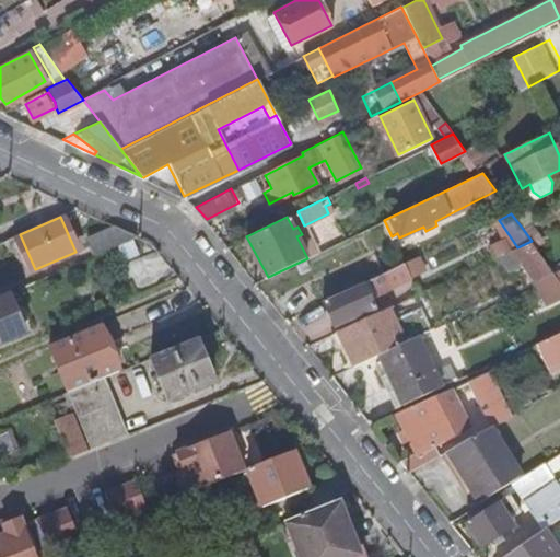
[(93,254),(136,235),(114,224),(86,238),(93,254)]
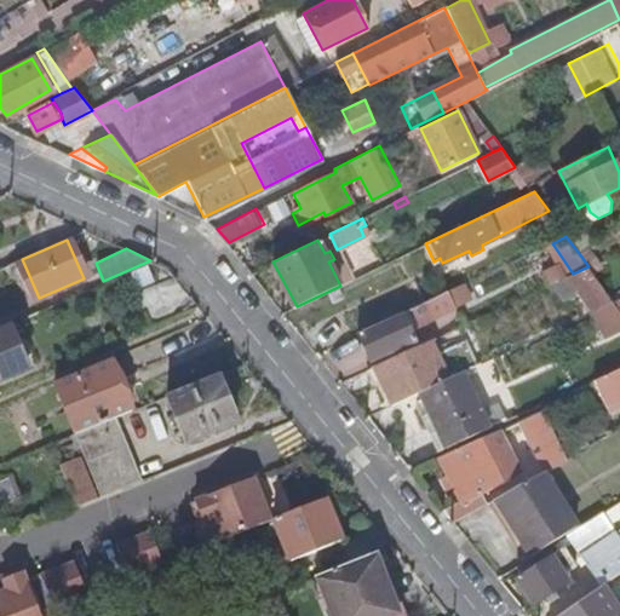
[(589,266),(573,274),(568,276),(592,311),(613,301),(589,266)]
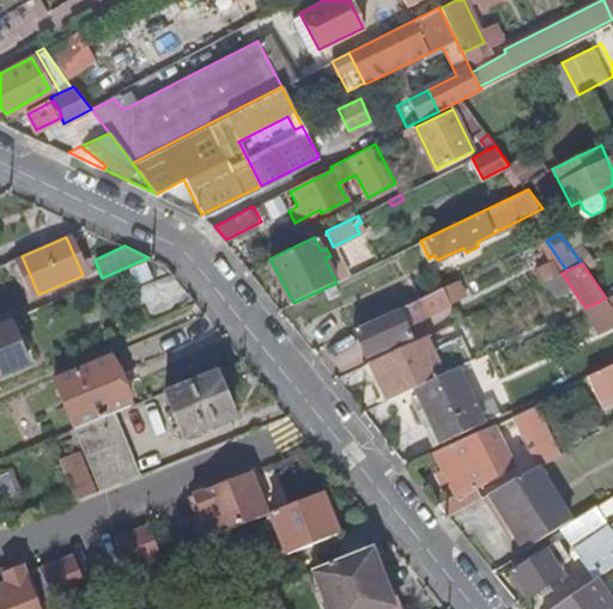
[(444,287),(354,329),(368,355),(412,336),(407,326),(453,304),(444,287)]
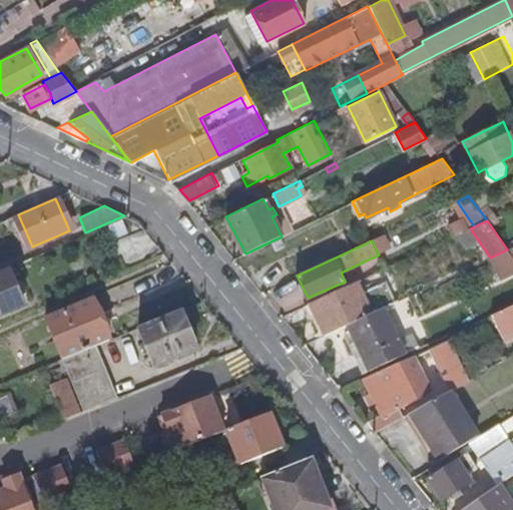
[(512,258),(507,249),(490,258),(486,260),(493,275),(502,271),(510,288),(512,287),(512,258)]
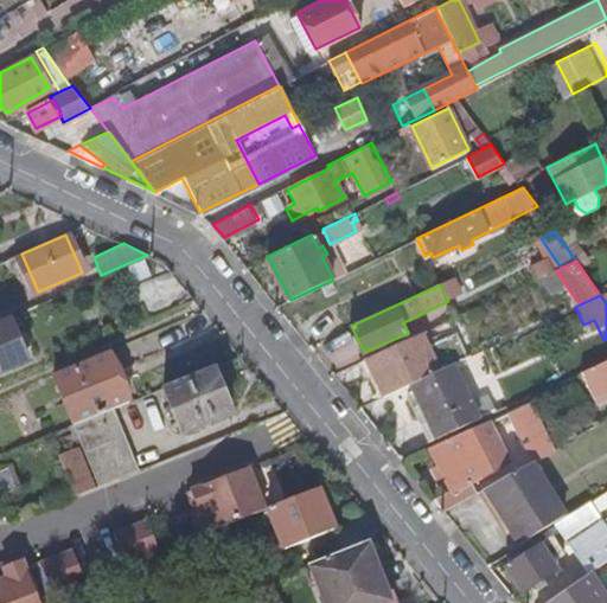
[(8,315),(0,319),(0,367),(27,357),(8,315)]
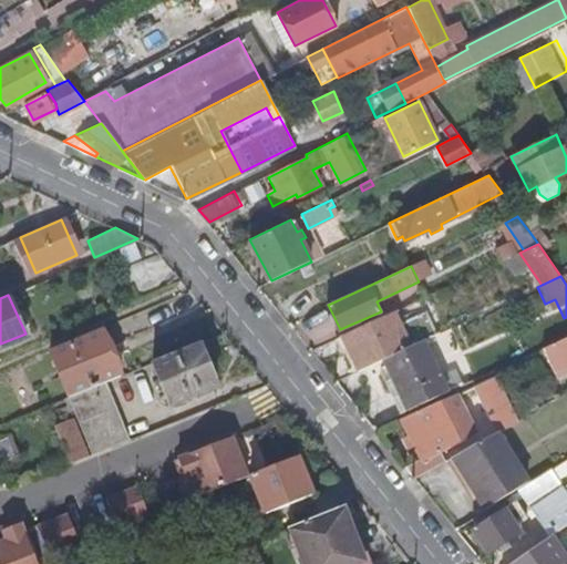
[(394,310),(389,313),(395,326),(401,322),(394,310)]
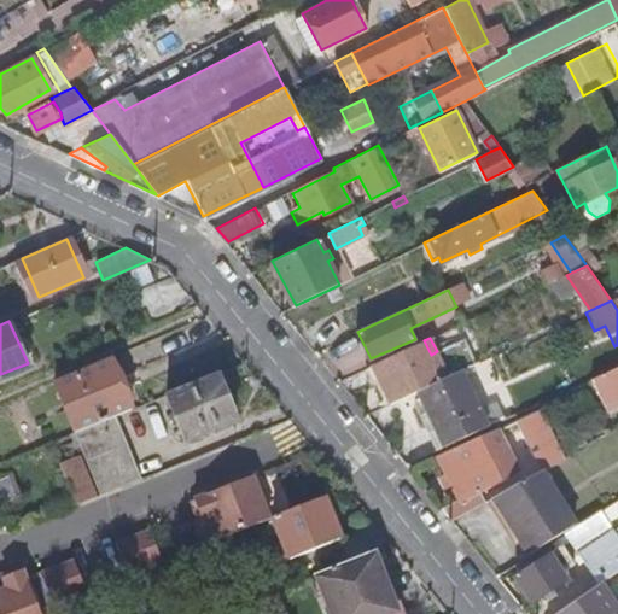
[(424,340),(367,367),(374,382),(382,380),(394,403),(421,390),(464,370),(477,364),(465,339),(437,351),(431,355),(424,340)]
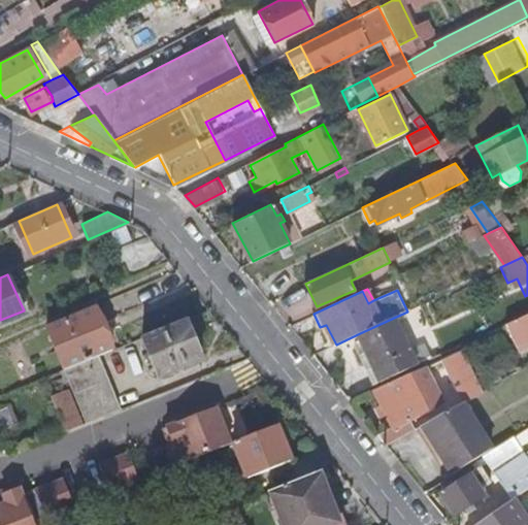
[(66,367),(99,354),(112,348),(92,304),(46,325),(66,367)]
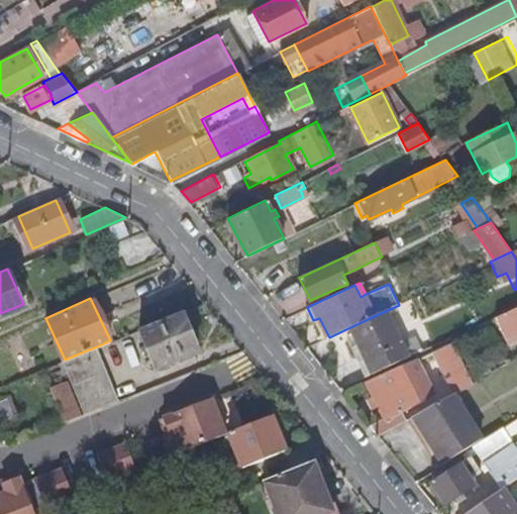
[(516,305),(496,316),(508,342),(516,337),(516,305)]
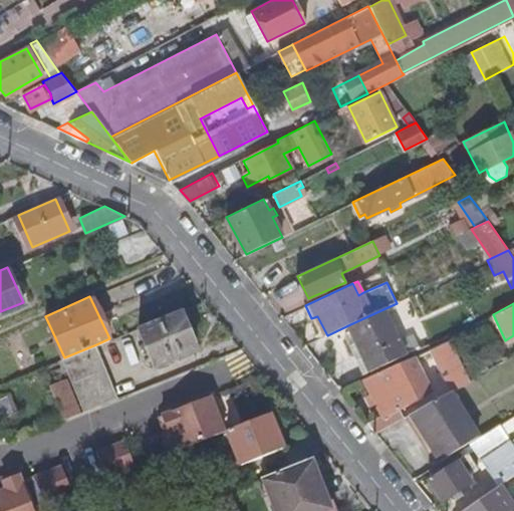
[(350,324),(370,370),(406,354),(386,308),(350,324)]
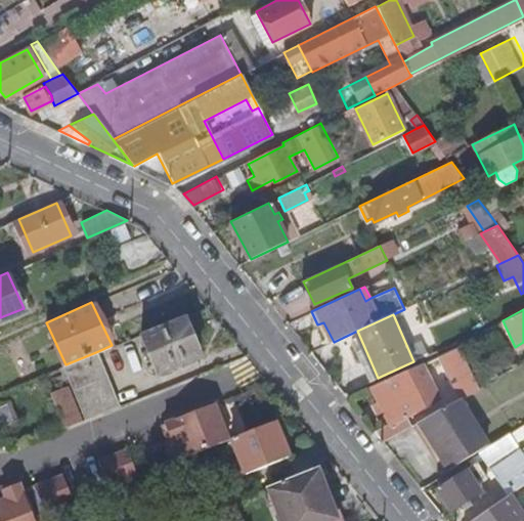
[(201,355),(183,316),(142,333),(159,373),(201,355)]
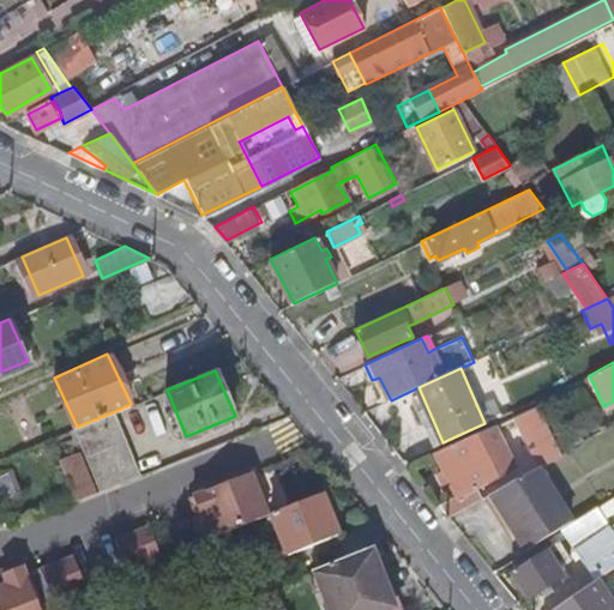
[(512,417),(537,467),(560,456),(536,406),(512,417)]
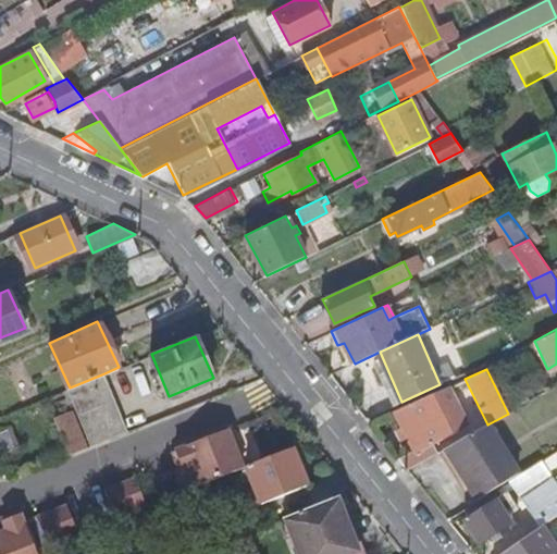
[(93,444),(128,430),(104,373),(70,388),(93,444)]
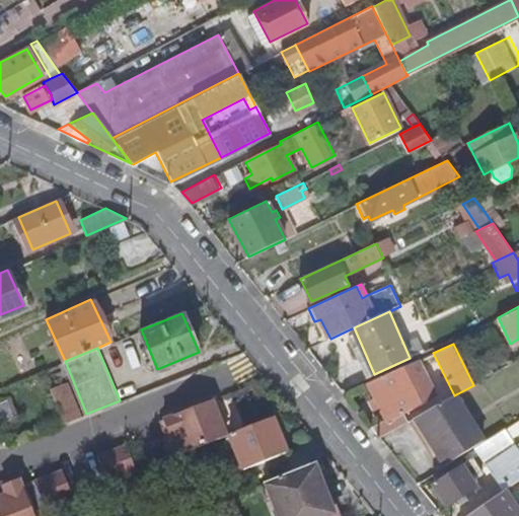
[(385,417),(370,424),(380,436),(408,421),(403,413),(436,396),(418,360),(369,383),(385,417)]
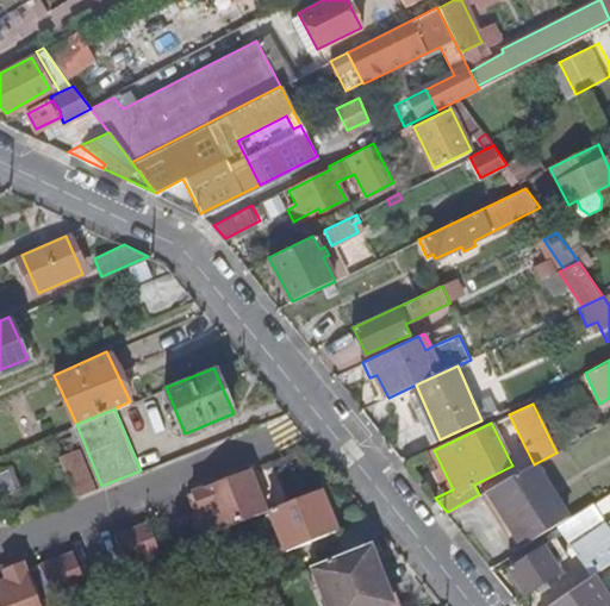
[(61,457),(76,495),(95,488),(79,450),(61,457)]
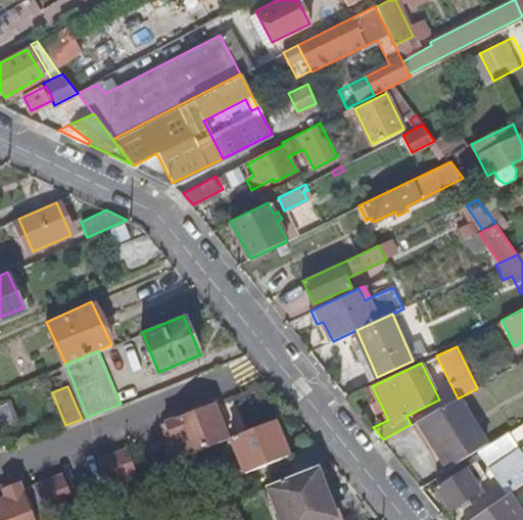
[(479,448),(487,443),(458,398),(418,421),(447,469),(479,448)]
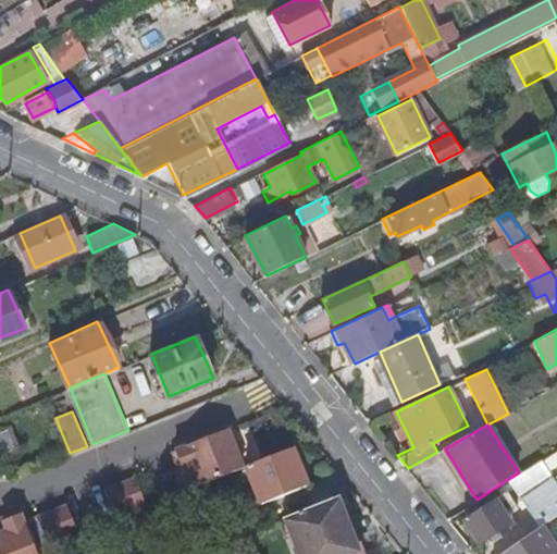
[(252,426),(233,434),(245,460),(264,452),(252,426)]
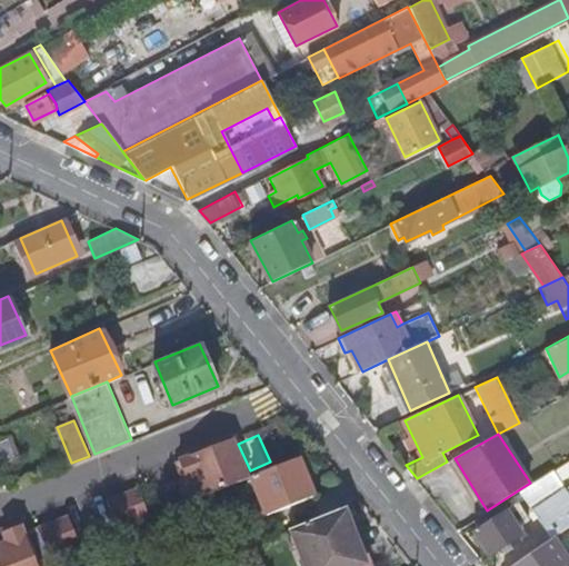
[(20,455),(12,436),(0,440),(0,443),(8,460),(20,455)]
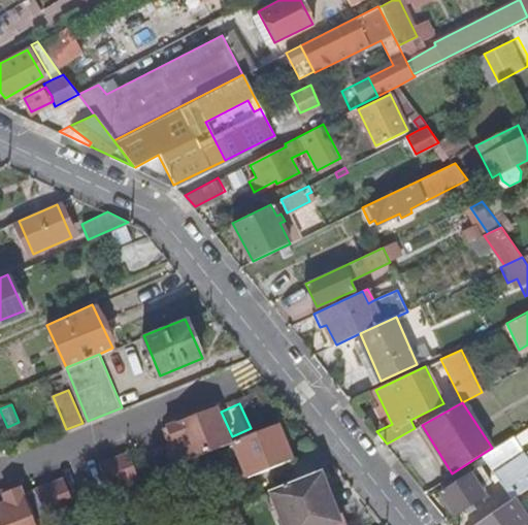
[(217,405),(163,427),(169,443),(180,437),(183,445),(189,459),(231,443),(217,405)]
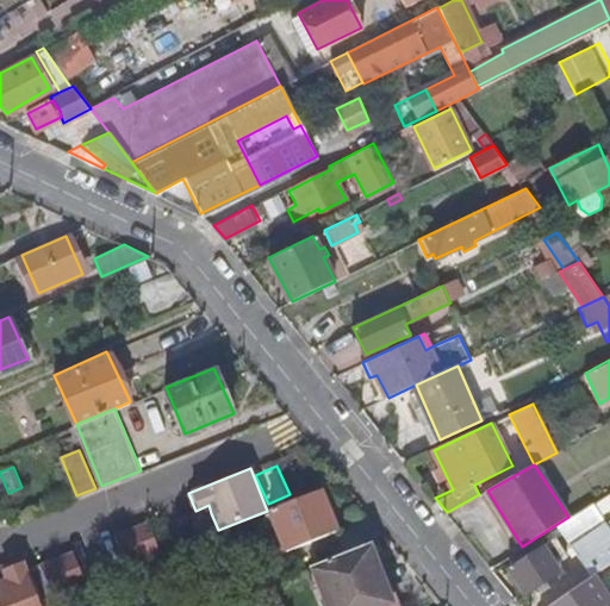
[(285,551),(335,531),(318,491),(268,510),(285,551)]
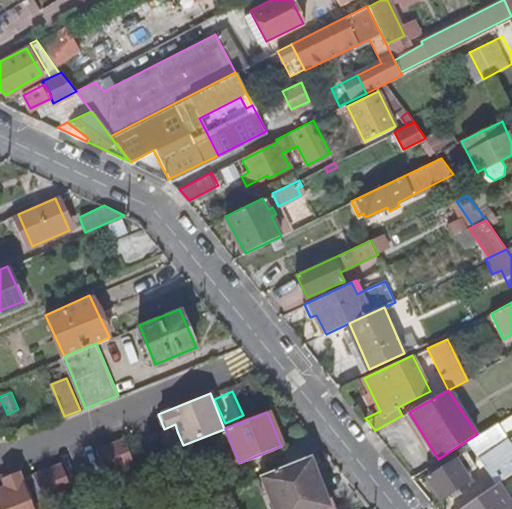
[(507,434),(499,420),(477,434),(469,439),(478,452),(507,434)]
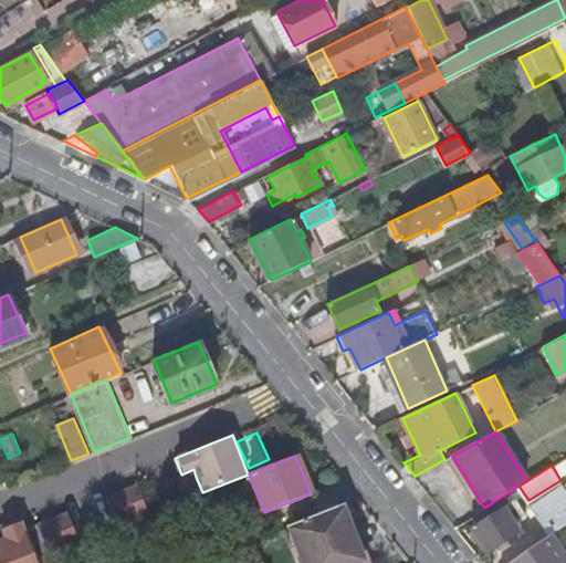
[(194,469),(181,475),(185,481),(196,477),(194,469)]
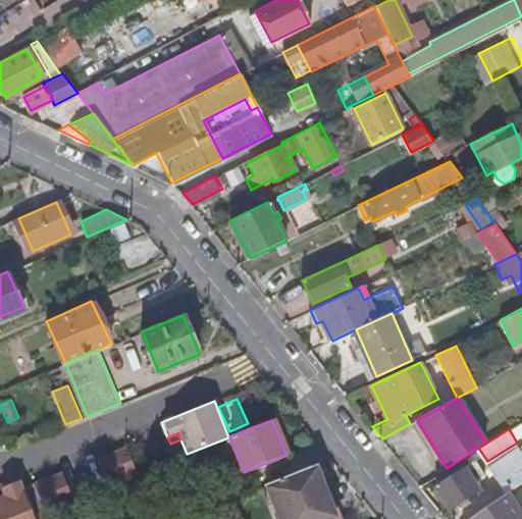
[(98,458),(109,484),(137,473),(126,447),(98,458)]
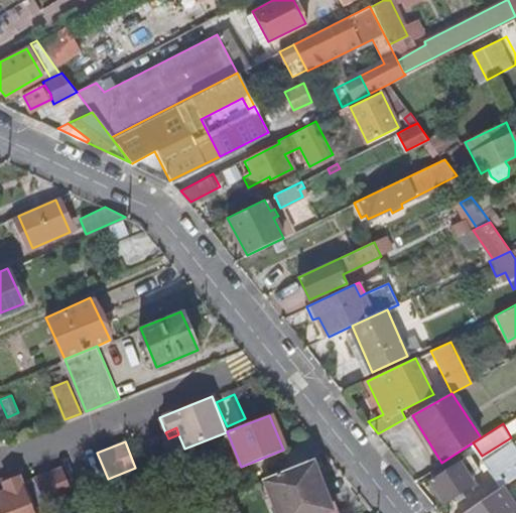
[(502,486),(515,476),(515,446),(512,441),(483,462),(500,488),(502,486)]
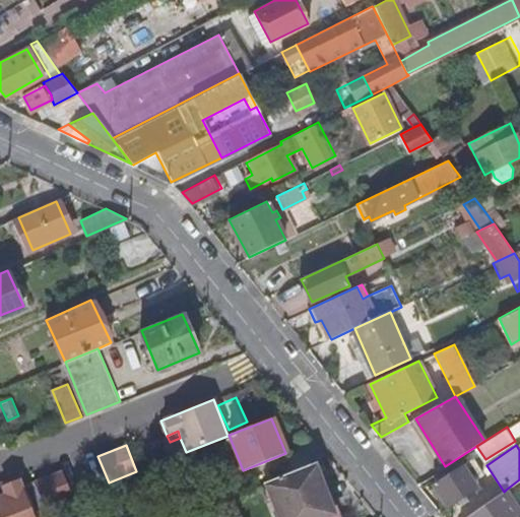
[(484,472),(473,457),(434,483),(448,506),(476,487),(472,479),(484,472)]
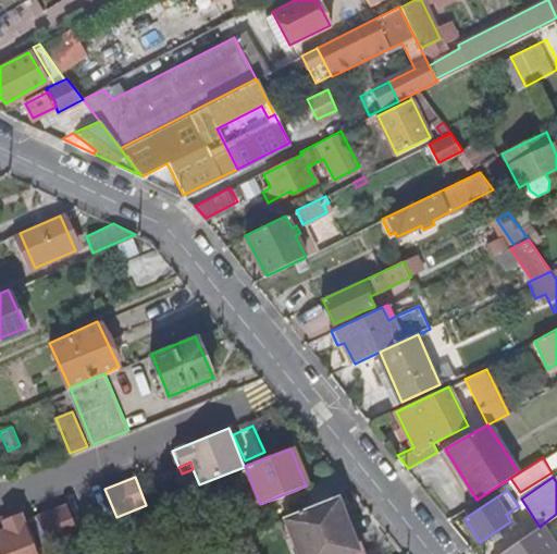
[(337,515),(330,496),(282,515),(297,553),(339,553),(358,546),(344,512),(337,515)]
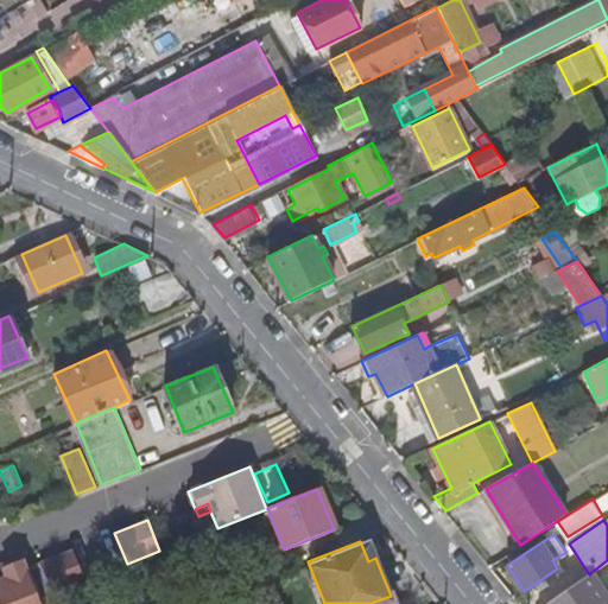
[(73,550),(40,563),(52,593),(86,580),(73,550)]
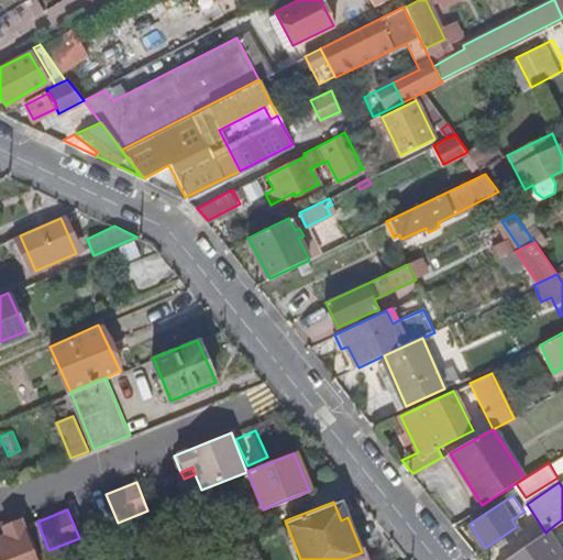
[(0,559),(36,559),(19,514),(2,520),(8,533),(0,536),(0,535),(0,559)]
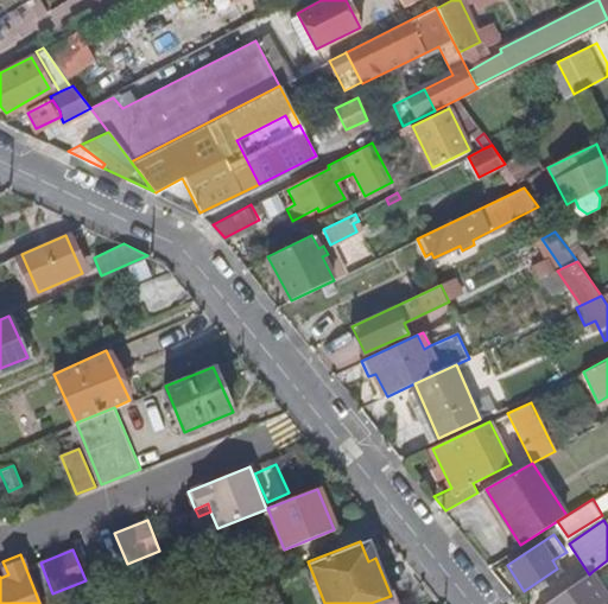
[(607,603),(607,595),(591,572),(589,574),(546,603),(607,603)]
